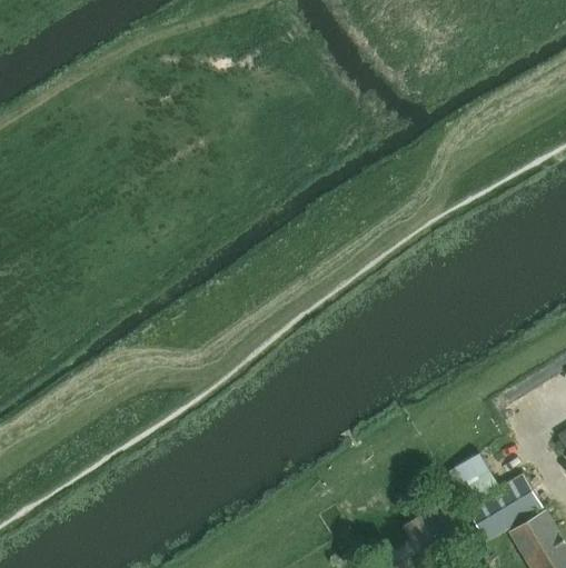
[(565,452),(565,427),(555,436),(565,452)]
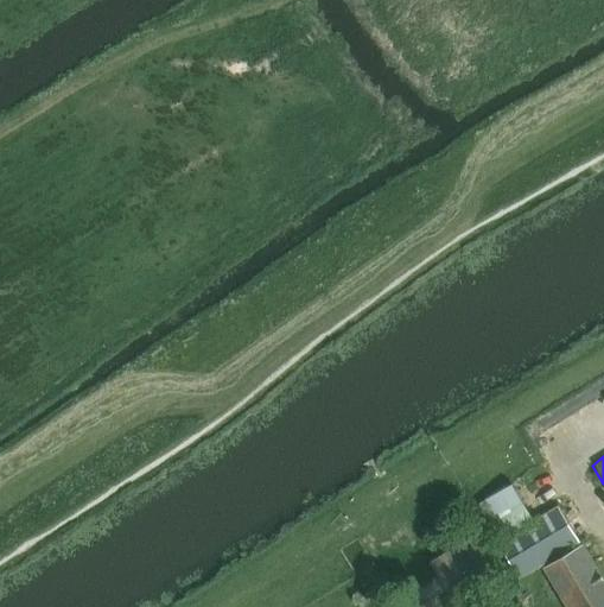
[(496,537),(529,513),(508,482),(474,506),(496,537)]
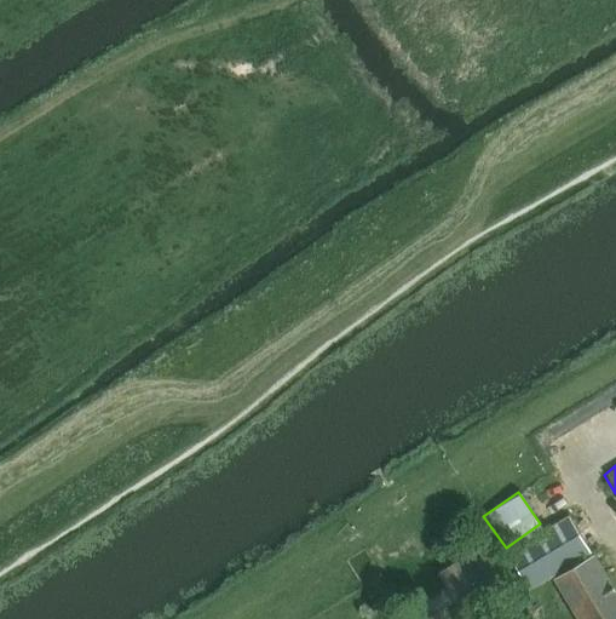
[(527,590),(588,551),(600,544),(577,506),(565,515),(566,516),(506,554),(527,590)]
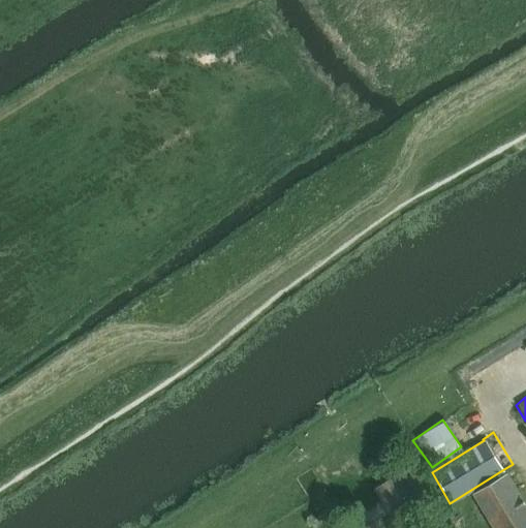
[(395,525),(436,499),(413,463),(372,489),(395,525)]
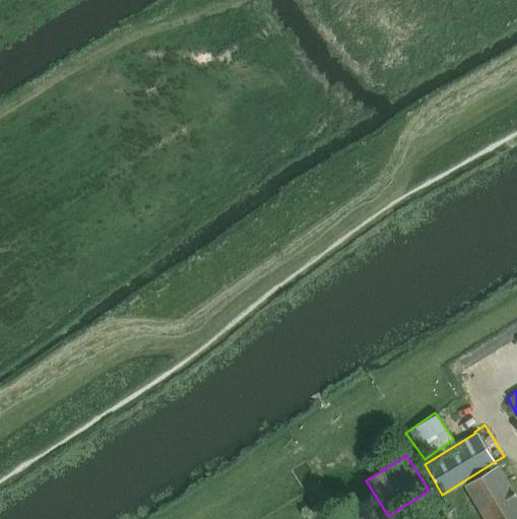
[(516,518),(516,500),(496,466),(463,485),(483,518),(516,518)]
